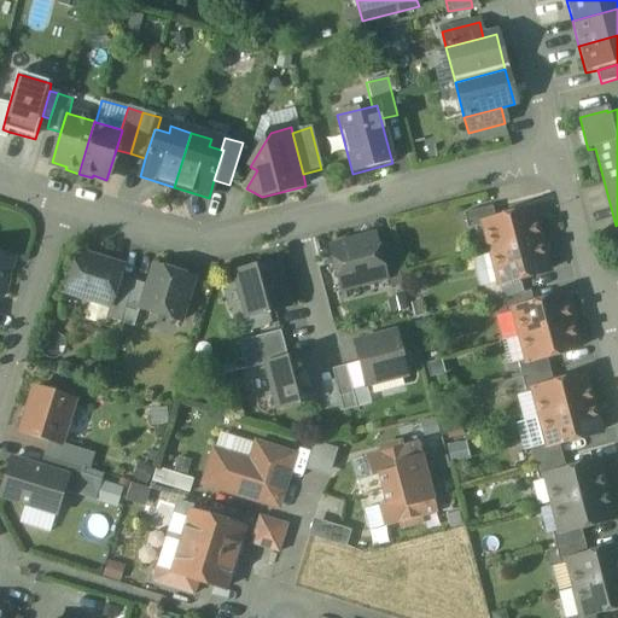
[(491,208),(464,215),(467,229),(483,226),(483,225),(495,221),(491,208)]
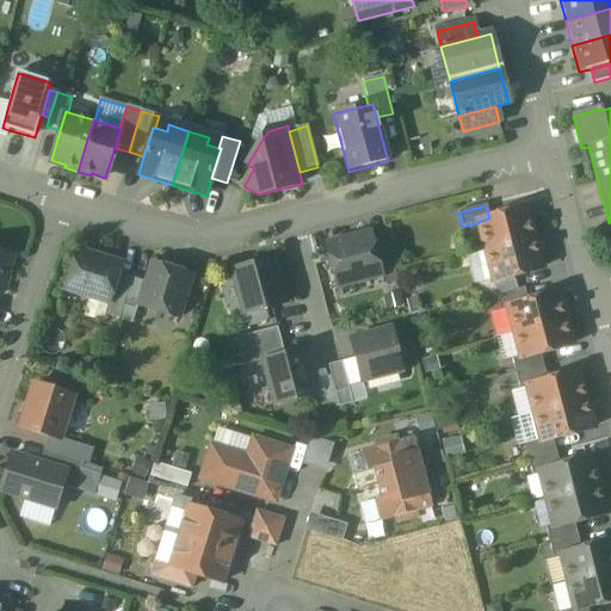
[(489,218),(477,222),(477,223),(486,252),(534,239),(531,230),(529,230),(524,210),(489,218)]
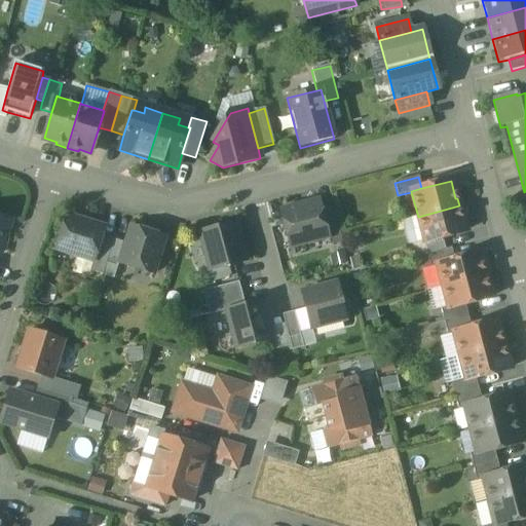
[(318,202),(280,212),(290,247),(328,237),(321,211),(318,202)]
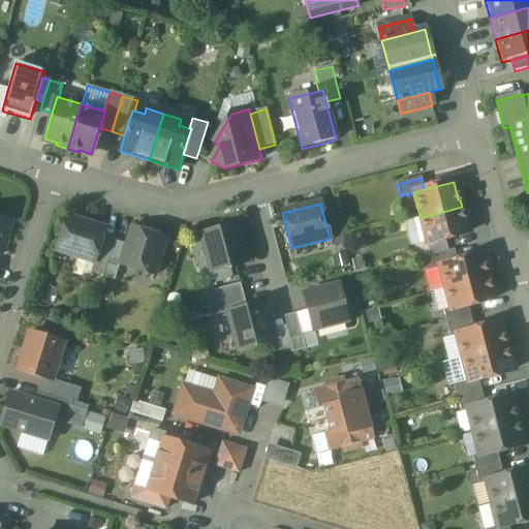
[(462,207),(421,218),(427,244),(467,234),(462,215),(464,215),(462,207)]
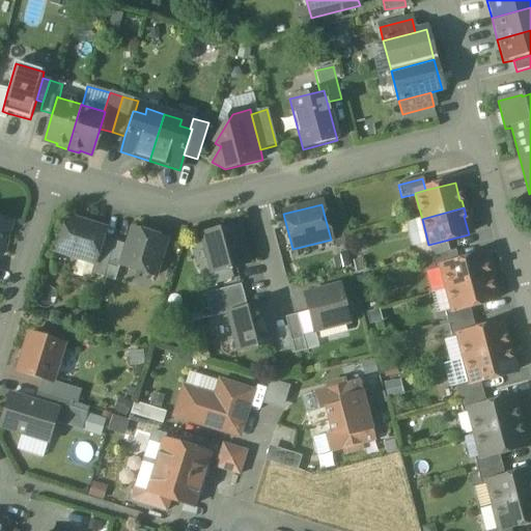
[(345,246),(336,210),(324,213),(331,240),(333,248),(345,246)]
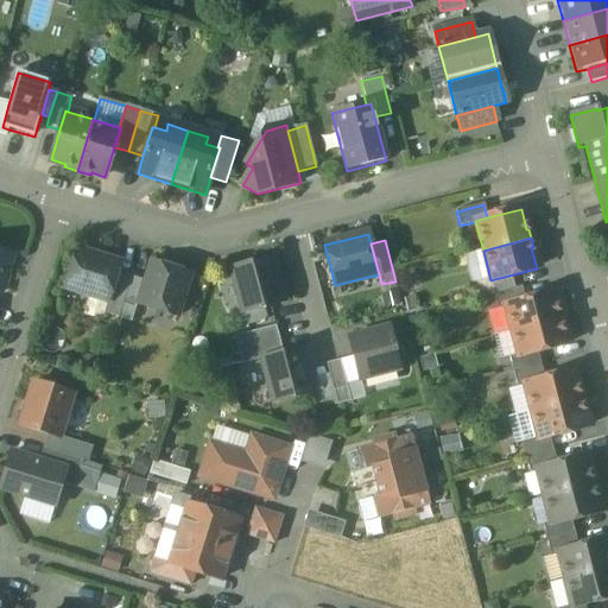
[(120,264),(77,249),(64,290),(107,303),(116,273),(120,264)]
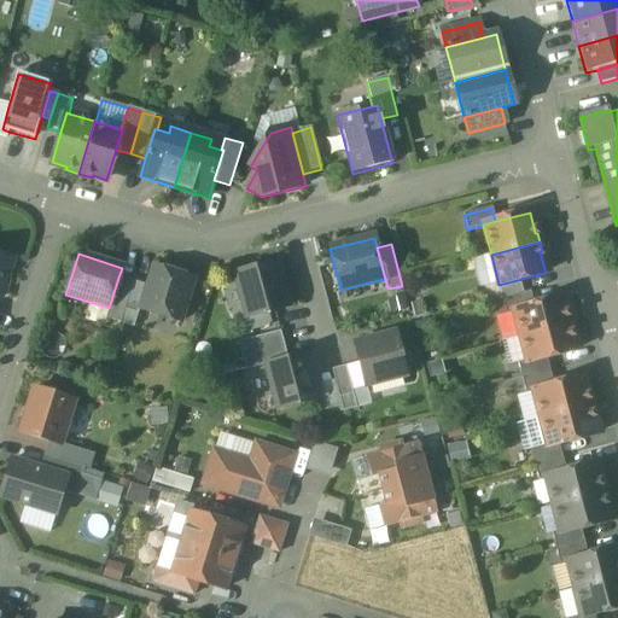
[(13,260),(0,255),(0,298),(1,299),(13,260)]
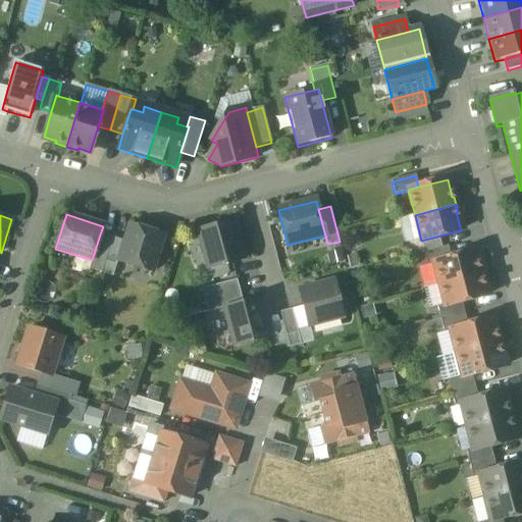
[(233,222),(199,231),(208,269),(243,260),(233,222)]
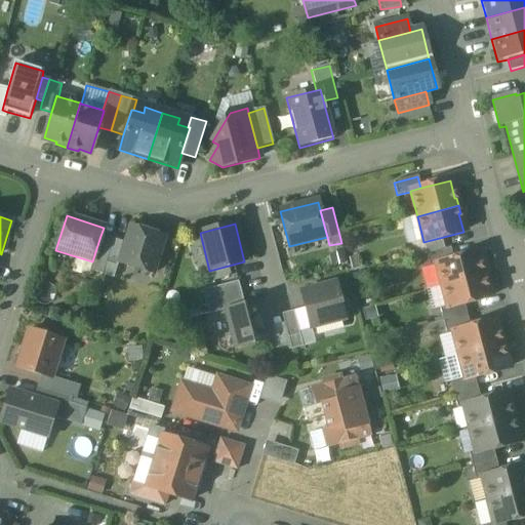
[(165,238),(129,227),(124,243),(118,263),(154,274),(165,238)]
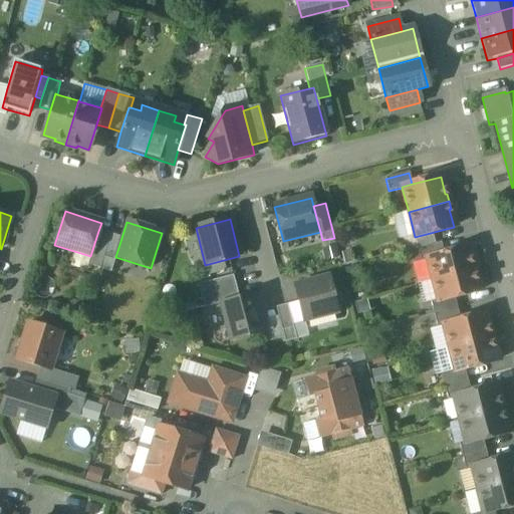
[(110,235),(98,231),(90,256),(87,266),(99,269),(110,235)]
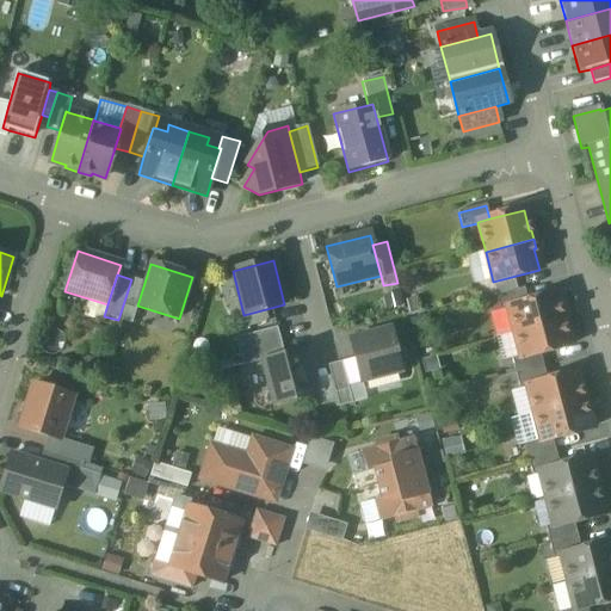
[(131,279),(118,320),(131,325),(137,306),(144,283),(131,279)]
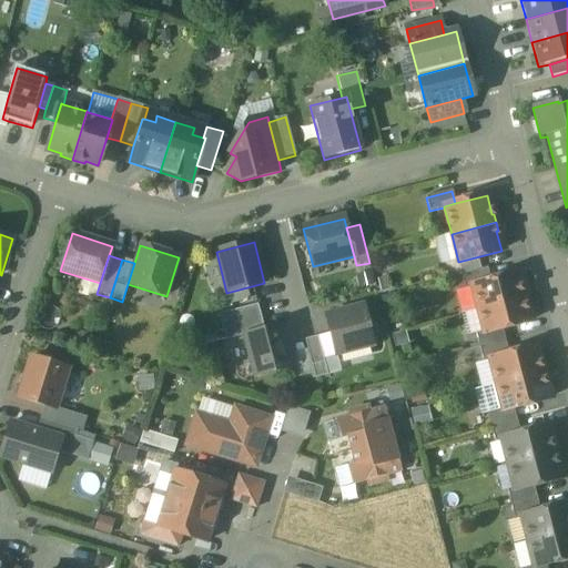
[(478,261),(459,266),(462,275),(480,270),(478,261)]
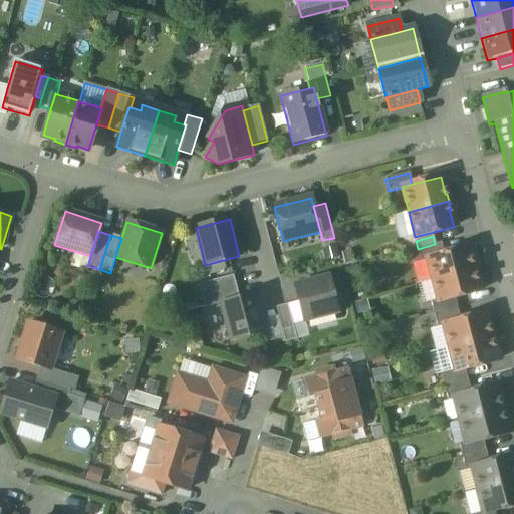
[(435,244),(418,249),(421,262),(427,260),(427,259),(444,254),(441,243),(435,244)]
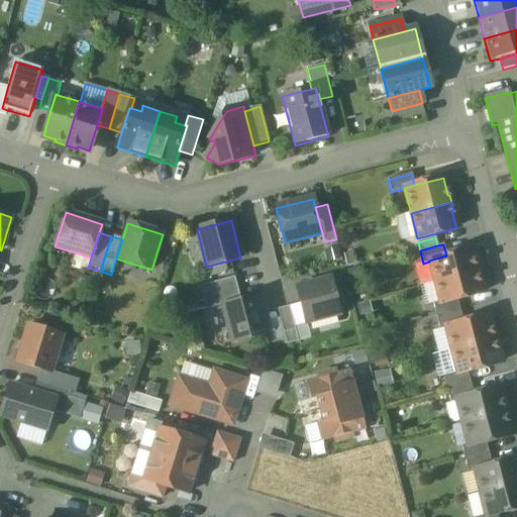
[(446,255),(429,261),(429,262),(435,282),(478,271),(473,249),(446,255)]
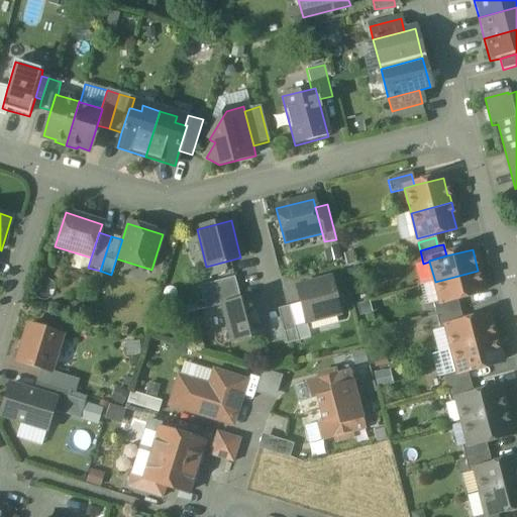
[(478,271),(435,282),(440,302),(440,303),(456,299),(484,292),(478,271)]
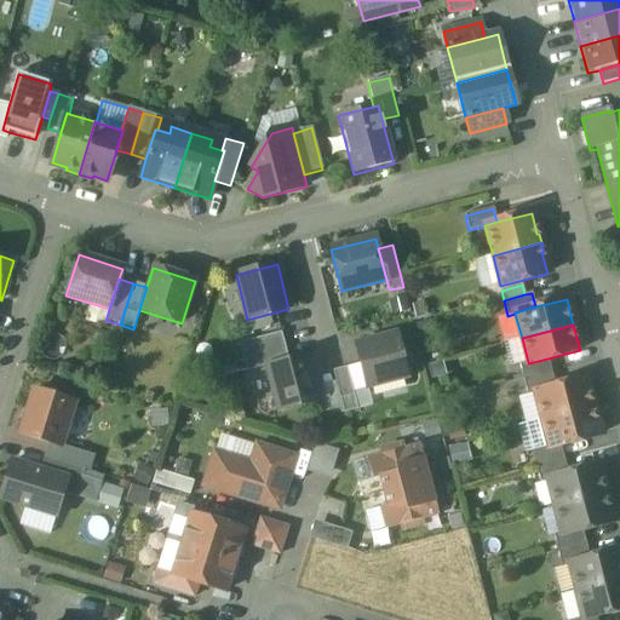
[(281,333),(239,344),(242,359),(285,348),(281,333)]
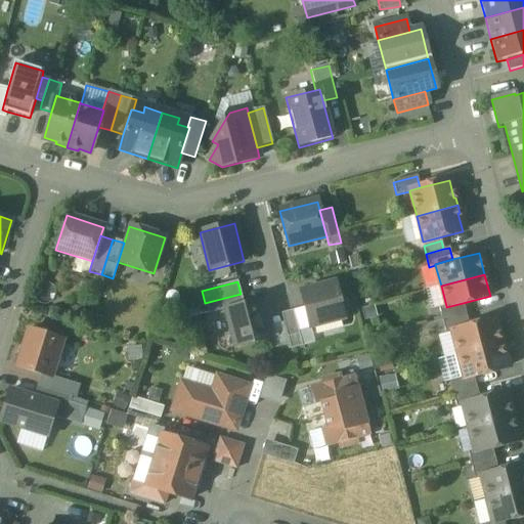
[(335,284),(301,293),(310,328),(344,318),(335,284)]
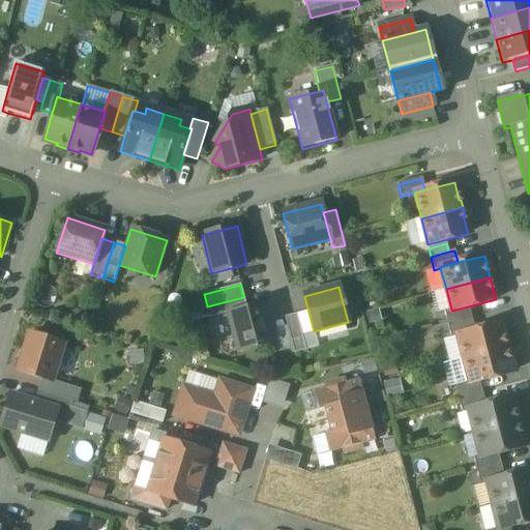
[(243,297),(207,306),(210,318),(229,314),(246,308),(243,297)]
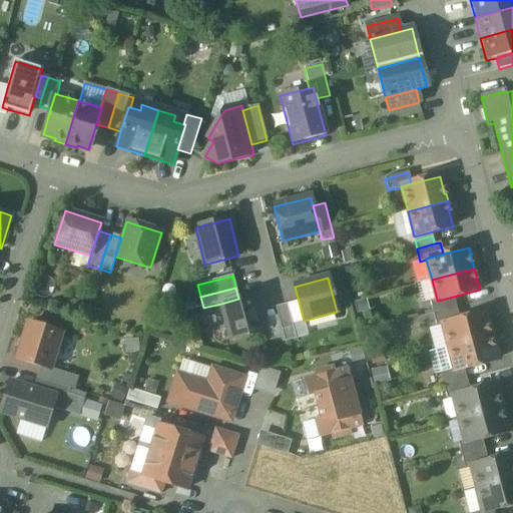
[(238,299),(221,304),(230,340),(265,332),(255,295),(238,299)]
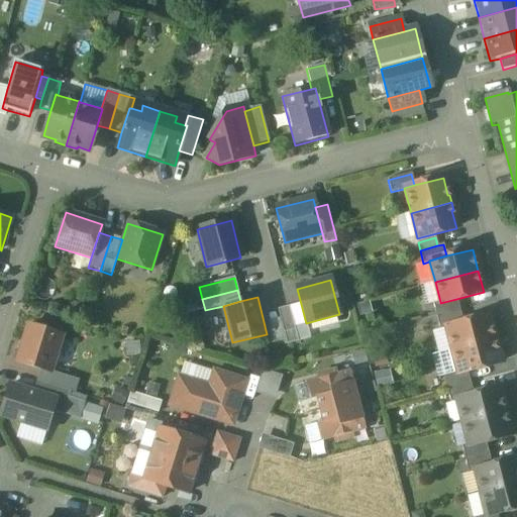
[(456,299),(440,303),(440,302),(433,304),(436,317),(459,311),(456,299)]
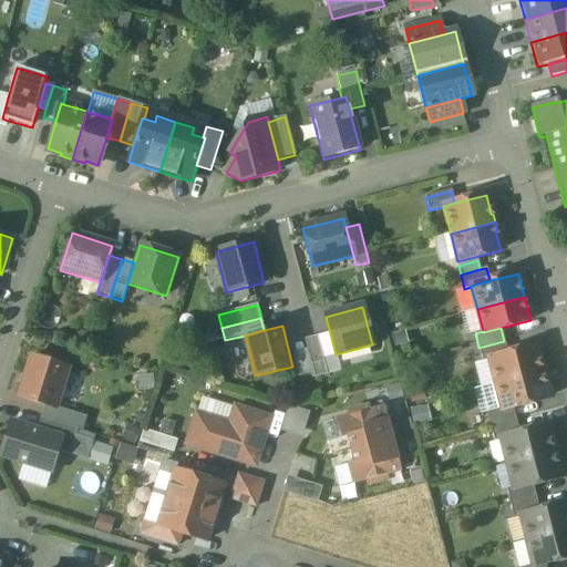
[(317,337),(305,340),(315,379),(327,375),(317,337)]
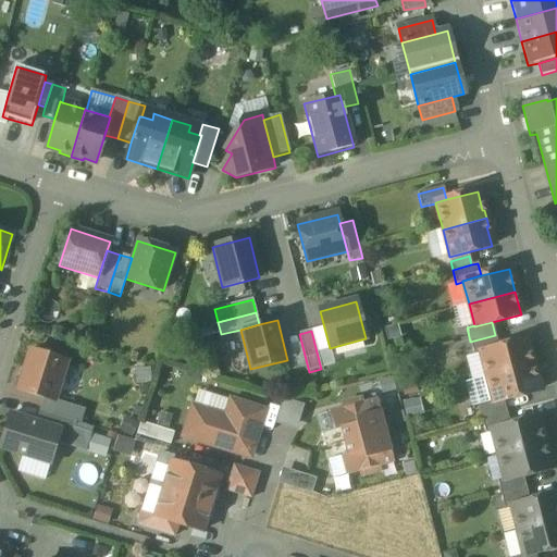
[(495,335),(470,342),(473,356),(480,354),(480,353),(498,347),(495,335)]
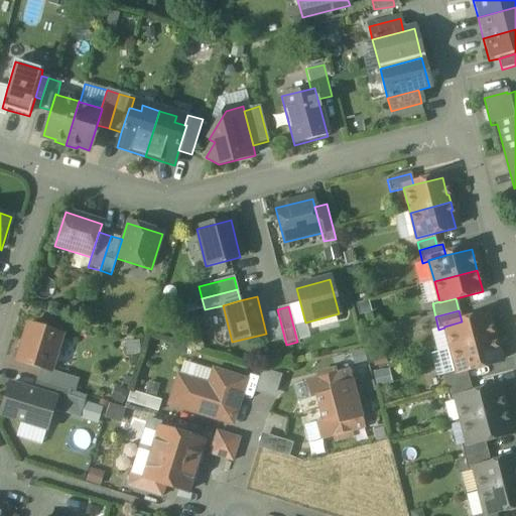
[(462,321),(444,327),(444,328),(450,350),(495,339),(493,333),(491,333),(487,315),(462,321)]
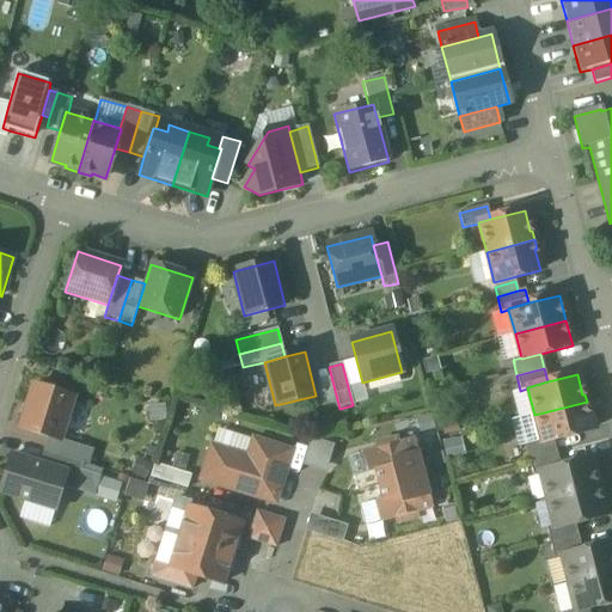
[(73,398),(34,385),(19,429),(60,441),(73,398)]
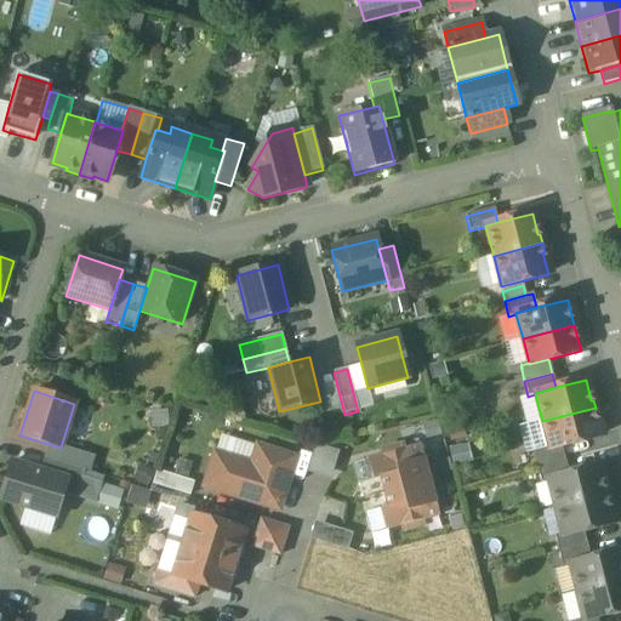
[(596,408),(542,421),(550,448),(550,449),(560,446),(600,437),(594,415),(597,415),(596,408)]
